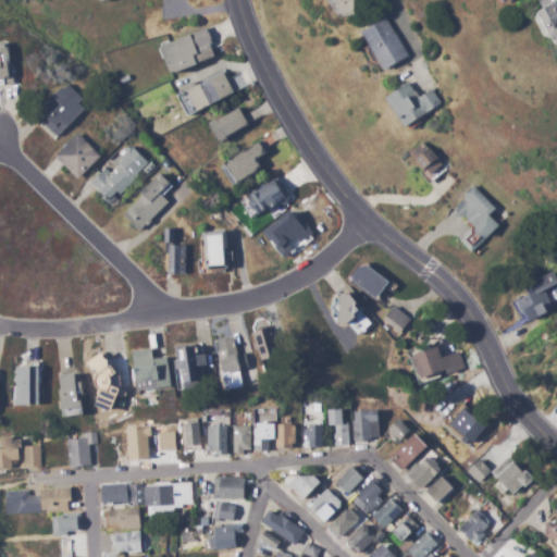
[(325,0),(327,16),(356,12),(354,0),(325,0)]
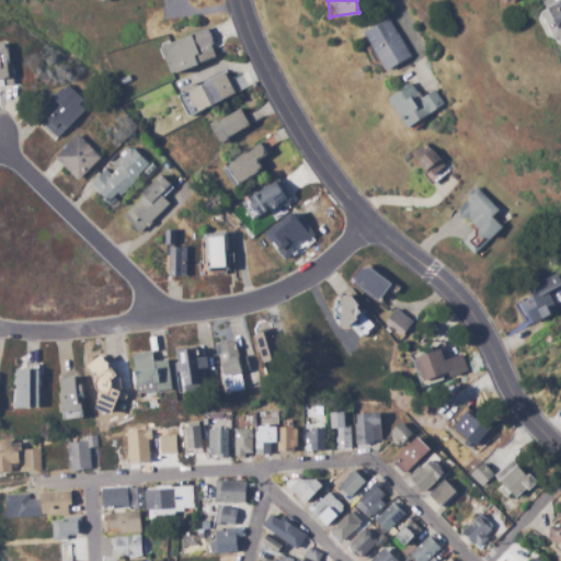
[(560,1),(554,0),(545,0),(542,11),(540,23),(552,25),(550,38),(560,39),(560,1)]
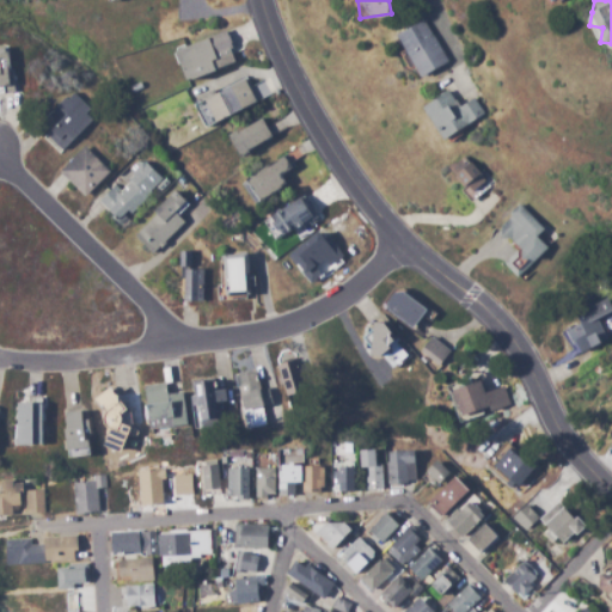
[(396,34),(420,80),(448,66),(424,19),(396,34)]
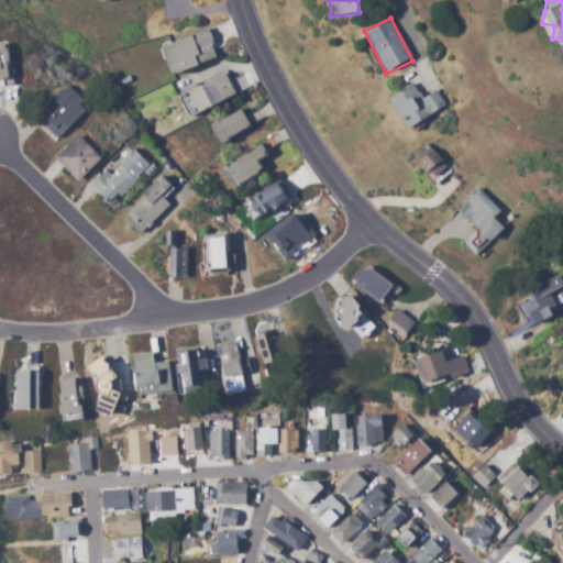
[(178,75),(195,67),(187,51),(188,50),(184,40),(166,47),(178,75)]
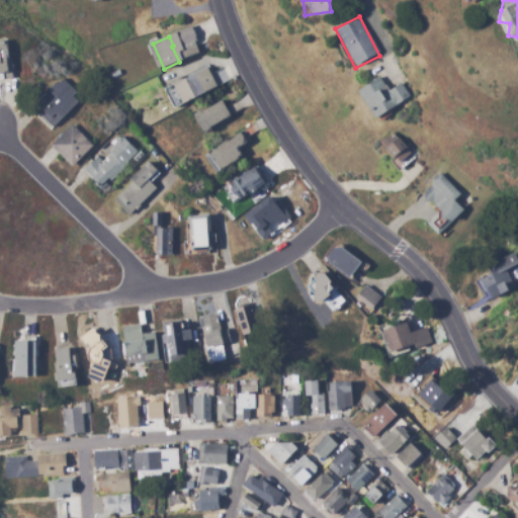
[(0,40),(0,73),(4,73),(4,79),(13,77),(7,40),(0,40)]
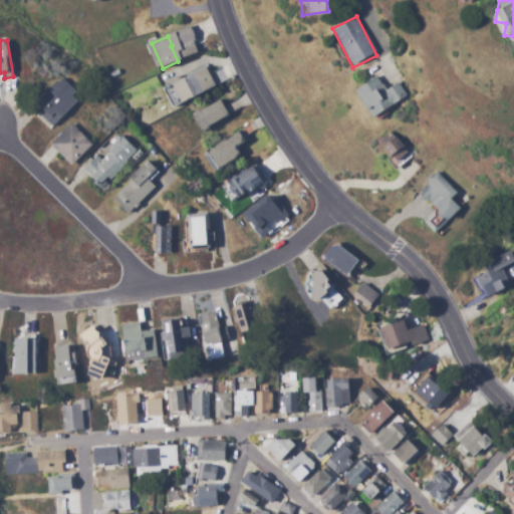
[(184,102),(225,81),(218,67),(209,72),(207,67),(174,83),(184,102)]
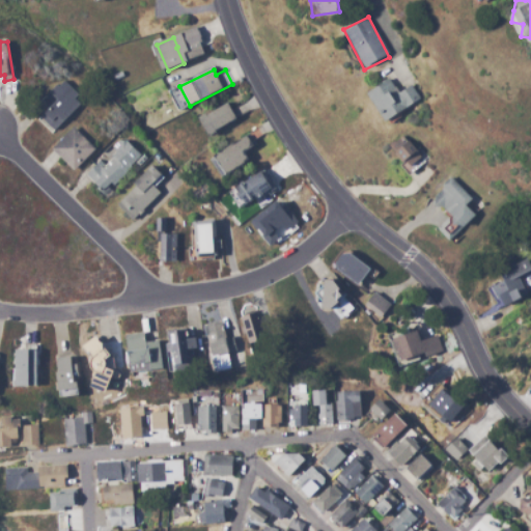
[(38,116),(53,131),(82,104),(60,81),(34,106),(42,114),(38,116)]
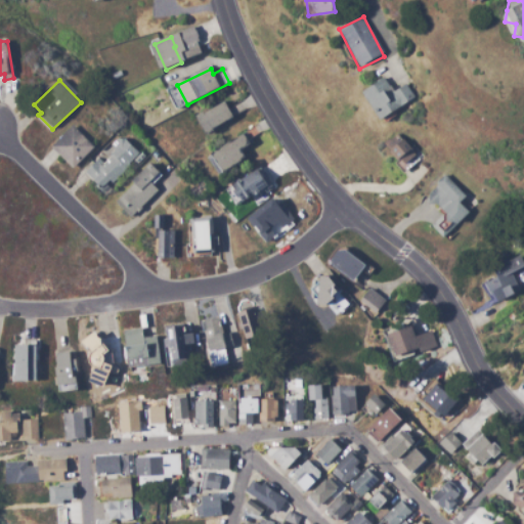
[(406,85),(391,93),(385,80),(363,91),(378,120),(415,101),(406,85)]
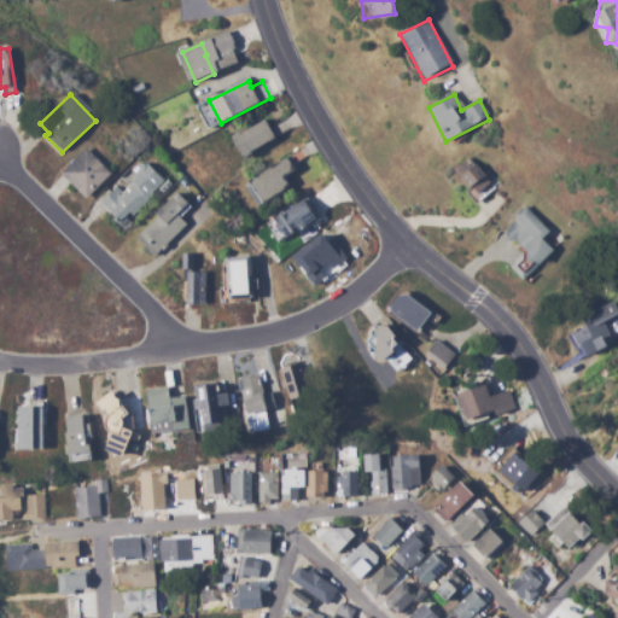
[(244,156),(275,139),(266,120),(234,136),(244,156)]
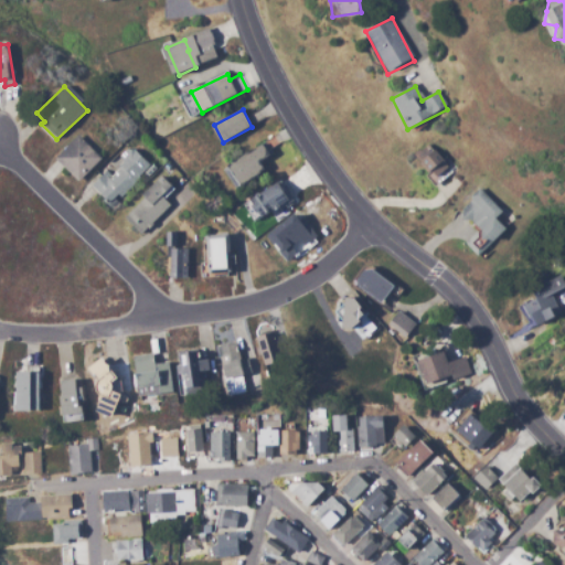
[(77,182),(102,160),(80,136),(55,158),(77,182)]
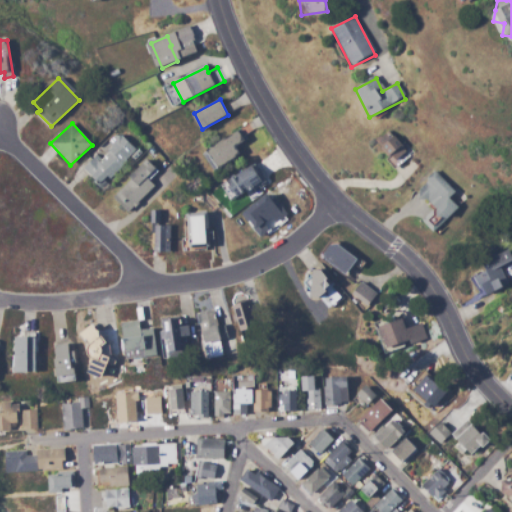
[(387,155),(382,159),(392,169),(409,153),(384,128),(372,139),(387,155)]
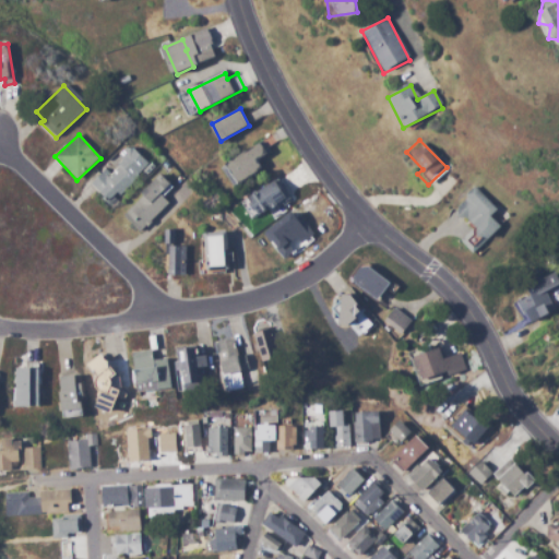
[(223,164),(233,186),(263,171),(257,159),(266,155),(262,146),(223,164)]
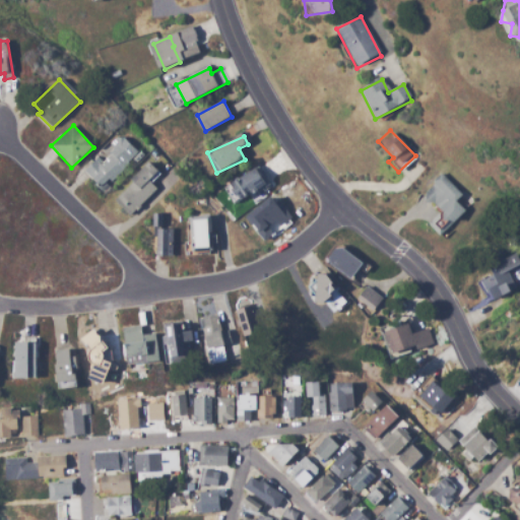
[(136,151),(121,137),(101,160),(96,157),(83,173),(103,190),(136,151)]
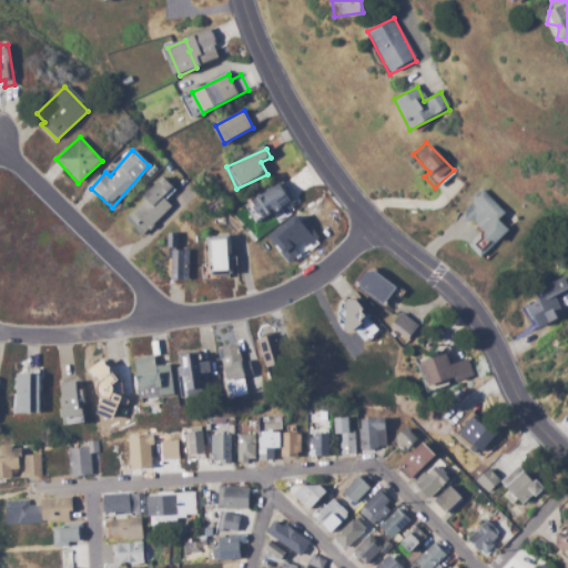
[(123,217),(141,234),(180,193),(163,176),(123,217)]
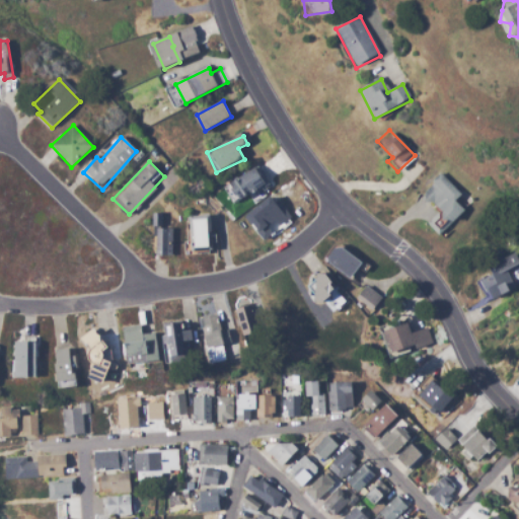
[(232,178),(238,198),(268,189),(263,169),(232,178)]
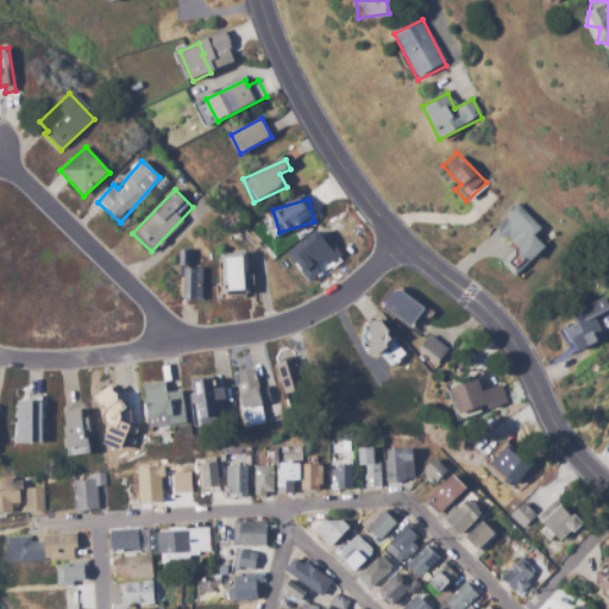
[(546,246),(535,234),(540,230),(516,205),(495,226),(528,262),(546,246)]
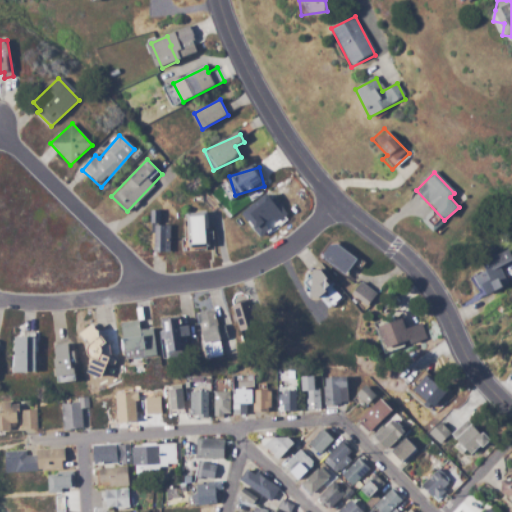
[(243,214),(262,236),(273,226),(287,213),(268,192),(243,214)]
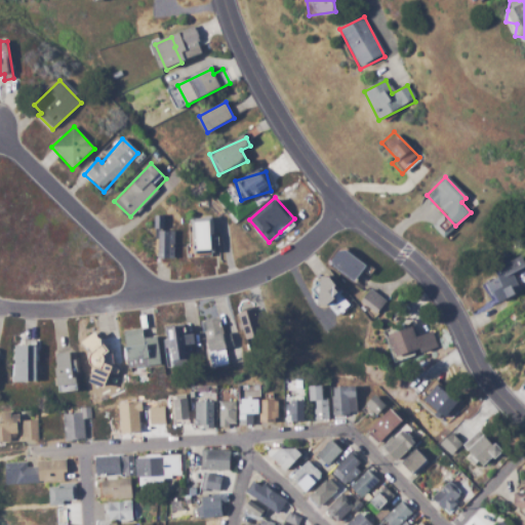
[(175,231),(162,231),(162,215),(155,215),(155,240),(159,240),(158,258),(174,258),(175,231)]
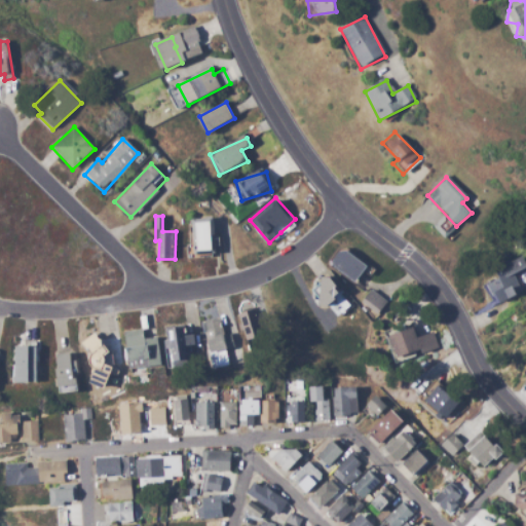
[(217,251),(216,221),(195,221),(196,252),(217,251)]
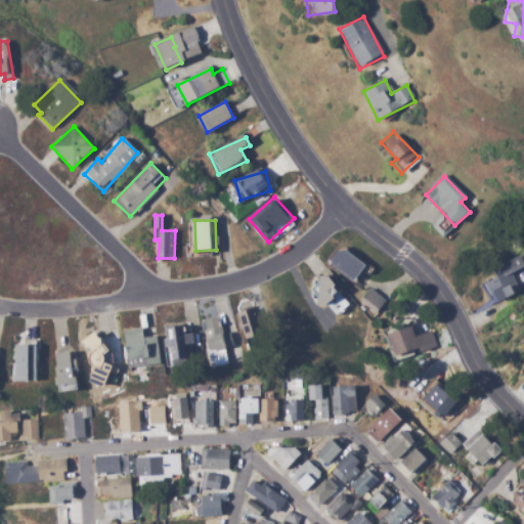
[(333,264),(357,281),(369,265),(344,248),(333,264)]
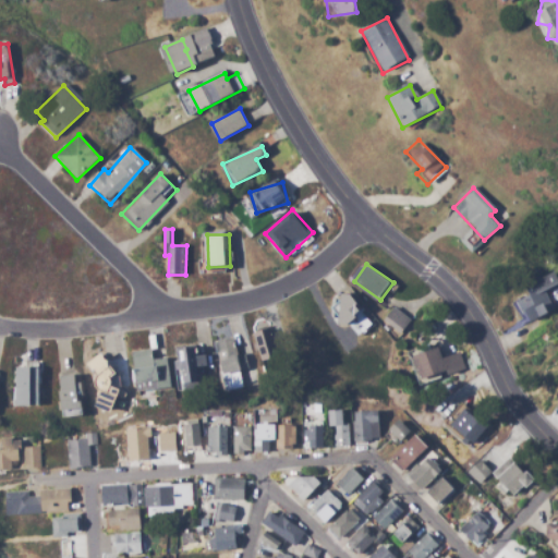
[(400,337),(410,324),(367,293),(361,302),(343,289),(328,310),(352,327),(364,311),(400,337)]
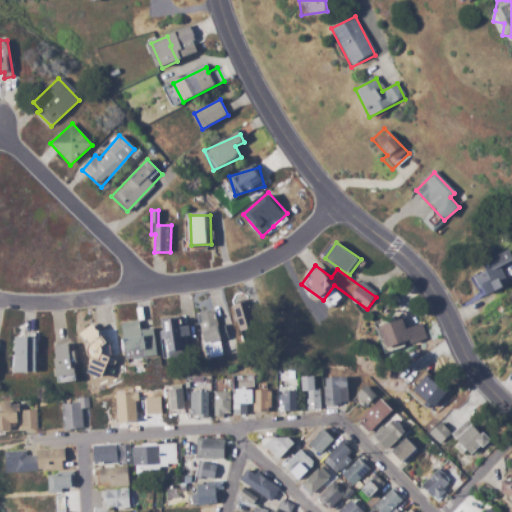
[(475,275),(482,296),(506,288),(498,267),(475,275)]
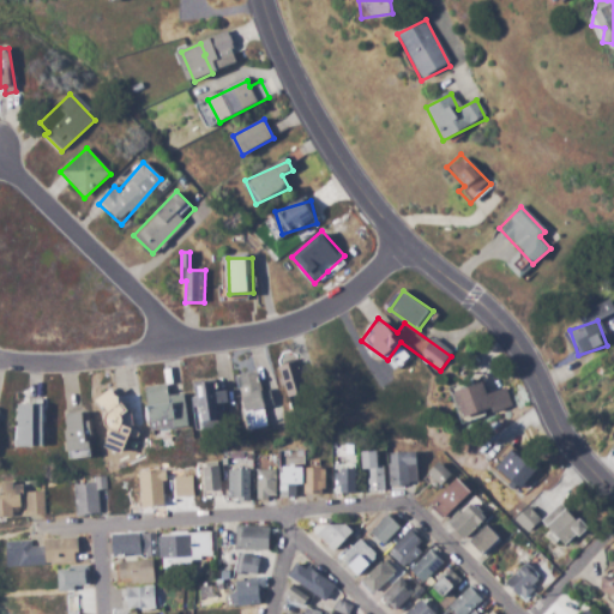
[(244,431),(265,426),(262,407),(271,405),(269,390),(259,391),(256,373),(238,377),(242,409),(240,409),(244,431)]
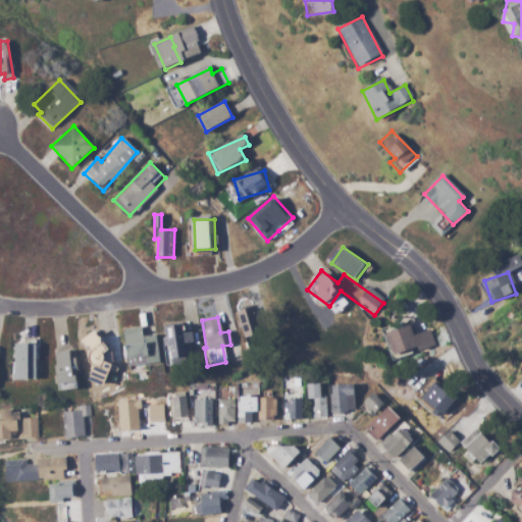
[(164,363),(187,362),(187,343),(192,343),(191,332),(181,333),(181,323),(162,324),(164,363)]
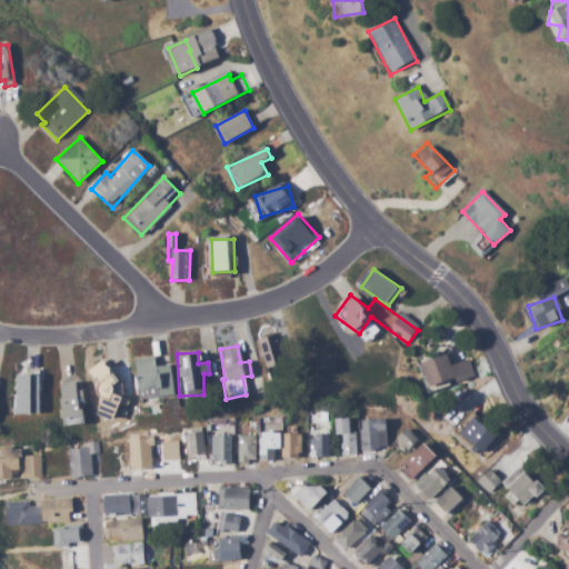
[(472,376),(468,360),(452,365),(449,355),(421,363),(430,389),(472,376)]
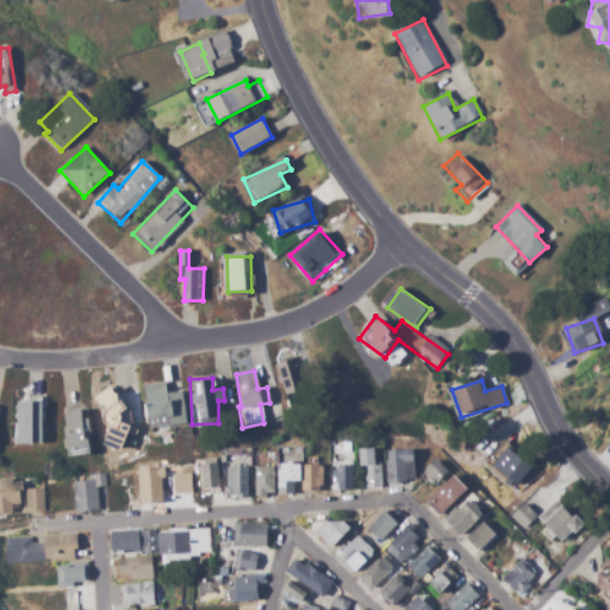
[(184,425),(181,392),(166,392),(165,384),(144,384),(147,428),(184,425)]
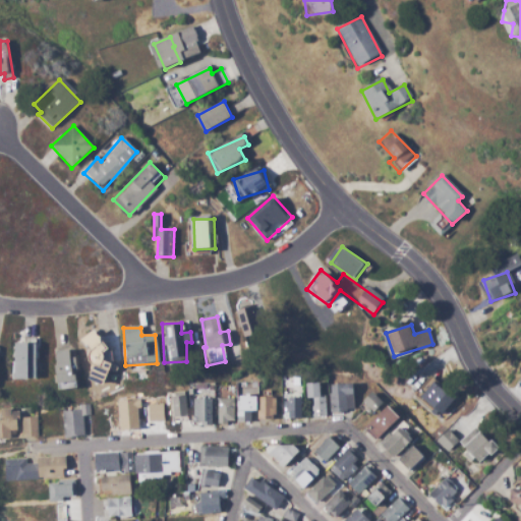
[(116,364),(105,359),(112,343),(93,335),(85,349),(95,353),(84,377),(106,386),(116,364)]
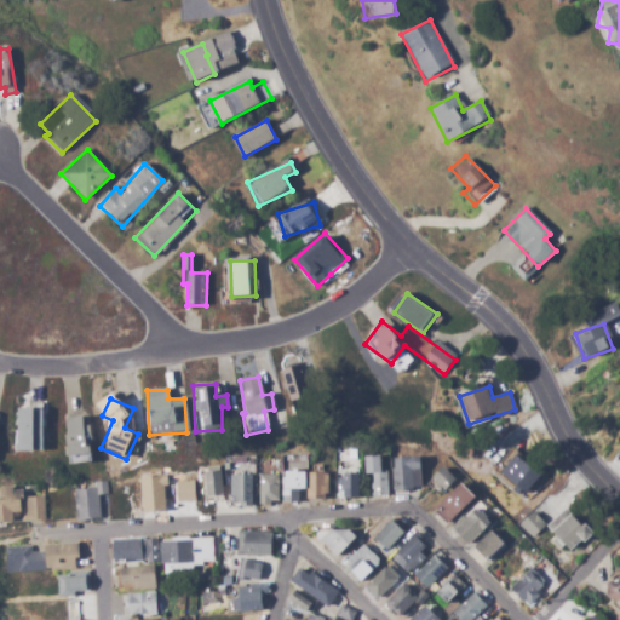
[(22,435),(18,435),(19,452),(47,452),(46,408),(22,408),(22,435)]
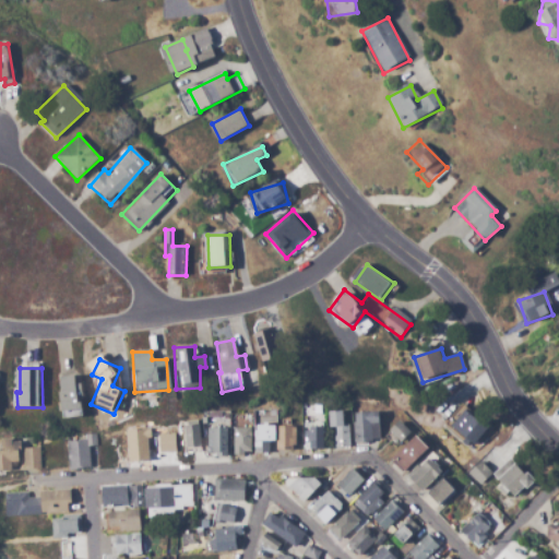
[(83,384),(79,384),(79,377),(59,377),(59,412),(84,411),(83,384)]
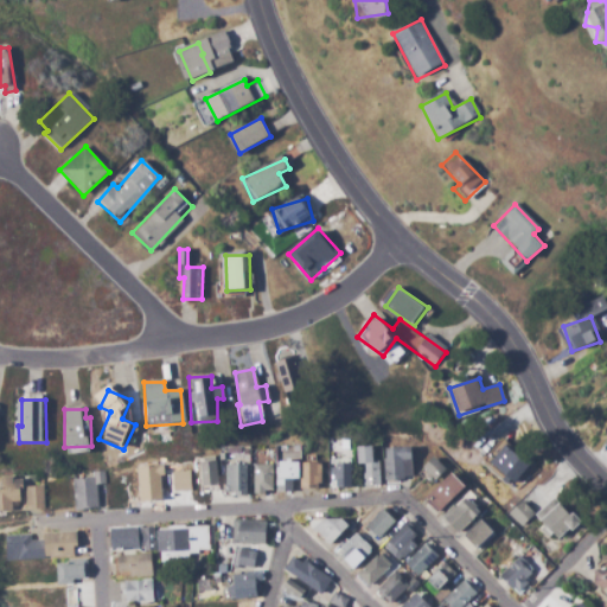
[(490,461),(515,485),(532,466),(506,443),(490,461)]
